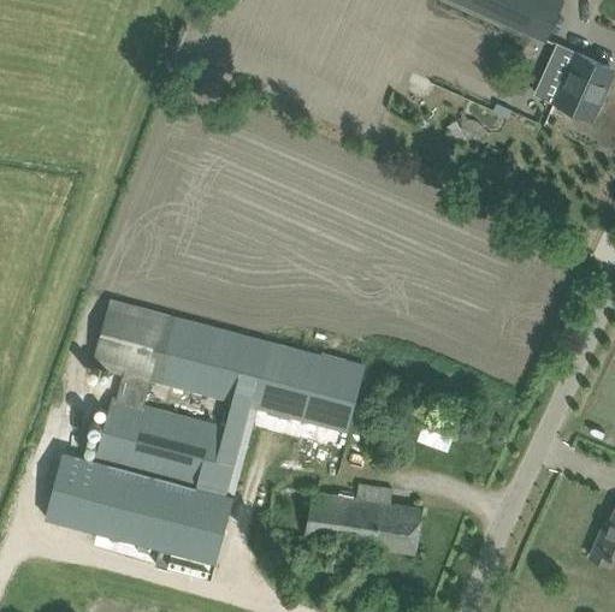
[(448,0),(545,43),(562,4),(554,0),(448,0)]
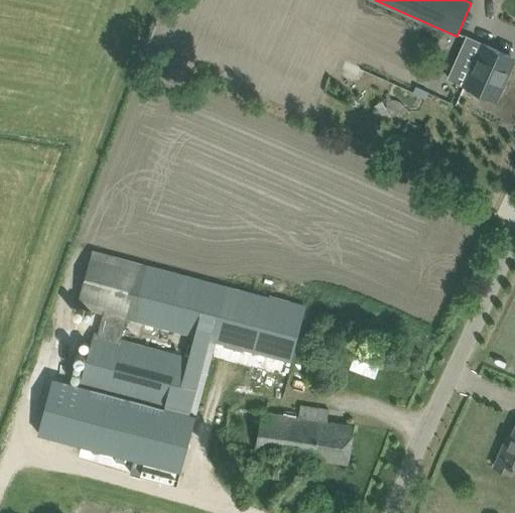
[(464,88),(477,94),(495,102),(503,86),(499,84),(510,59),(483,46),(464,88)]
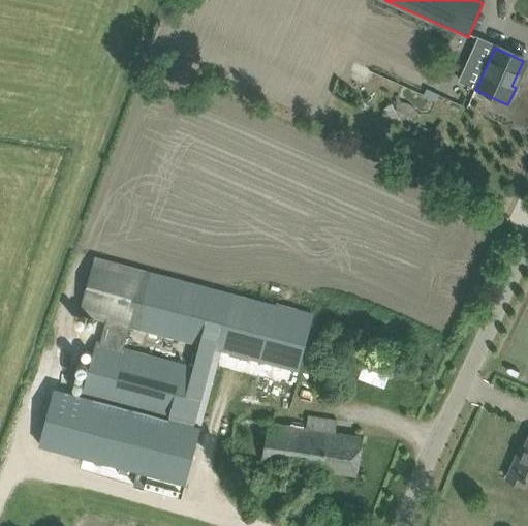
[(438,95),(425,90),(423,96),(436,101),(438,95)]
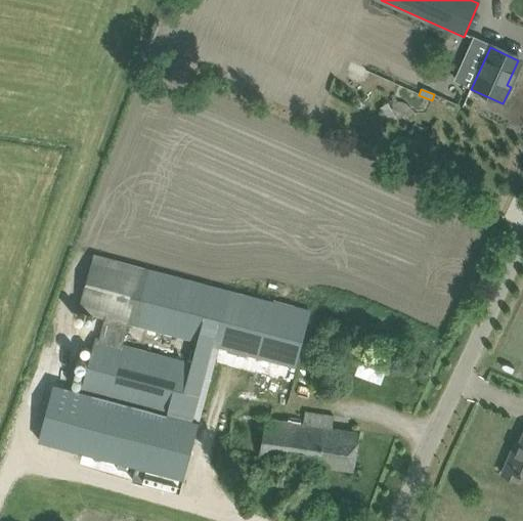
[(52,387),(38,443),(135,469),(131,483),(179,495),(218,350),(295,370),(296,364),(307,322),(310,311),(92,254),(77,313),(127,326),(194,343),(189,362),(95,338),(80,394),(52,387)]
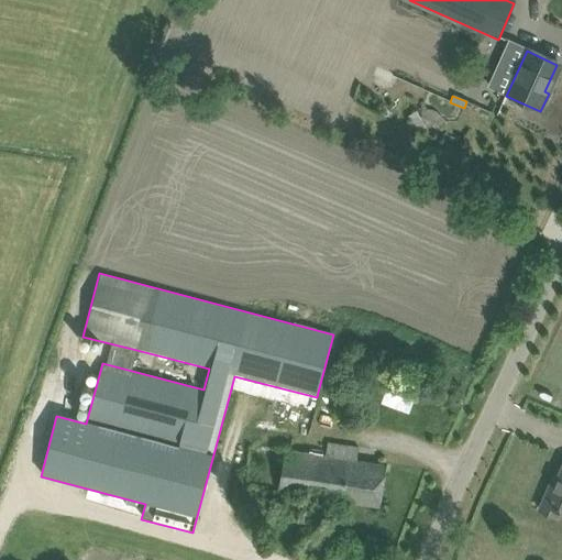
[(345,351),(330,347),(318,392),(333,395),(339,376),(340,376),(344,361),(342,361),(345,351)]
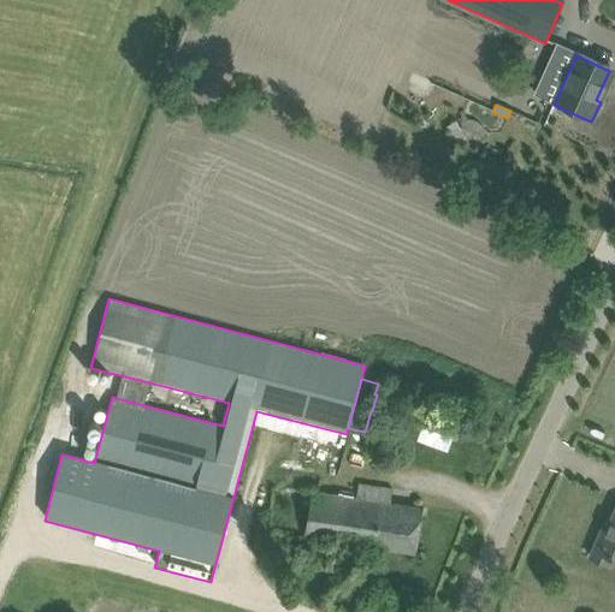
[(311,494),(303,541),(415,558),(423,511),(311,494)]
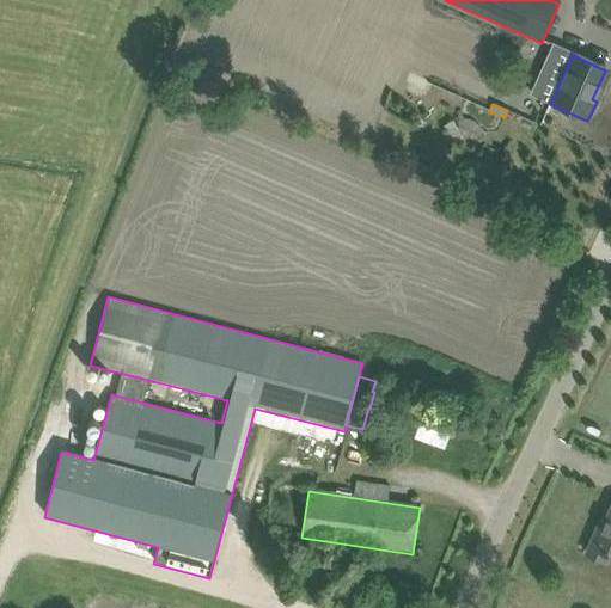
[(610,509),(602,532),(597,529),(585,556),(605,565),(609,557),(610,558),(610,509)]
